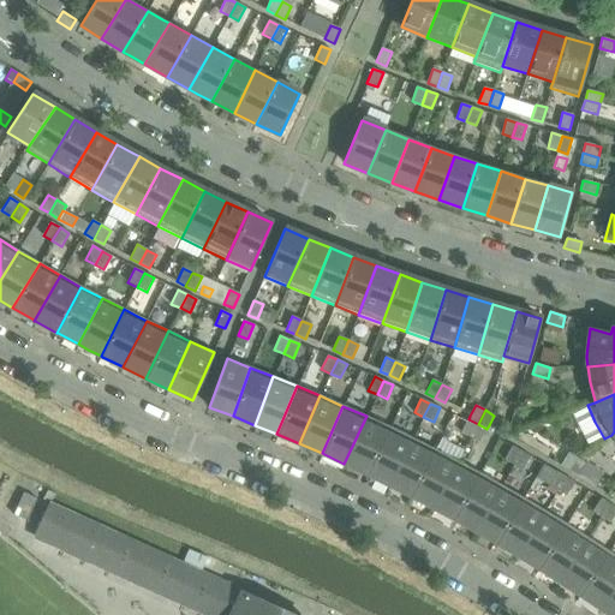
[(366,473),(389,427),(366,416),(344,464),(366,473)]
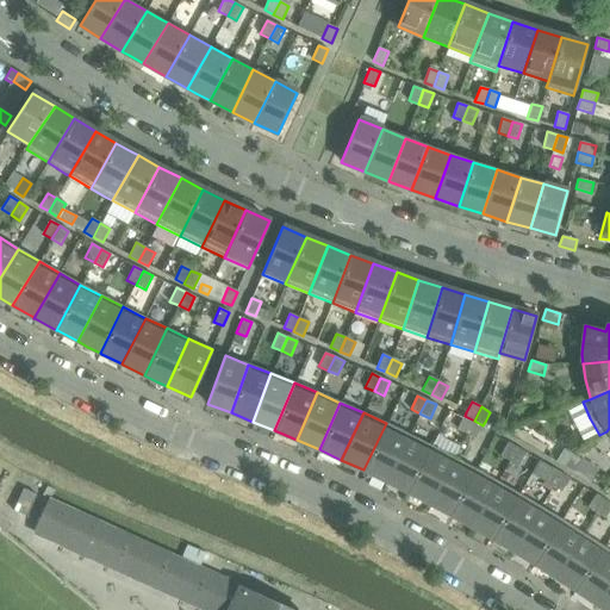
[(474,421),(465,416),(462,418),(456,429),(466,434),(474,421)]
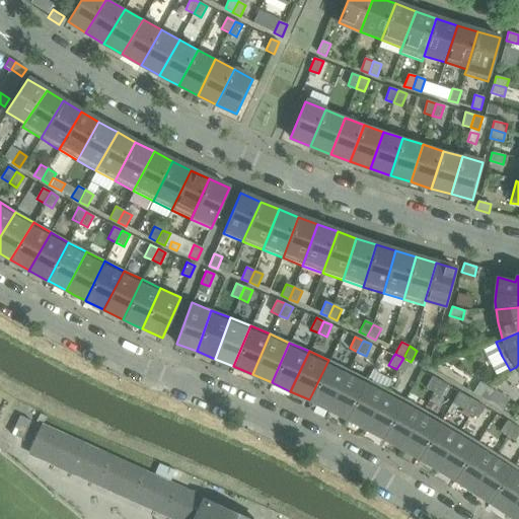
[(410,364),(411,362),(403,358),(396,369),(404,373),(410,364)]
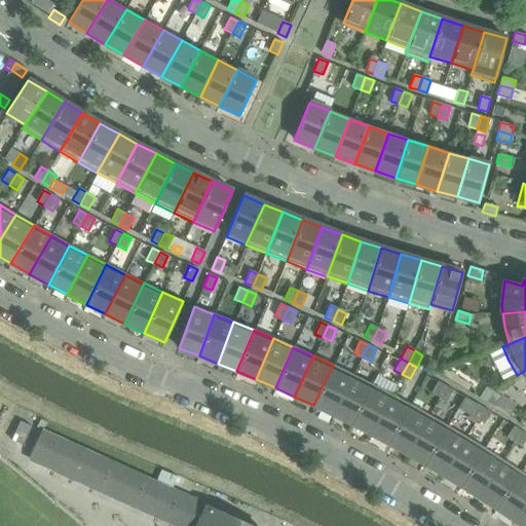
[(332,414),(351,374),(333,365),(313,405),(332,414)]
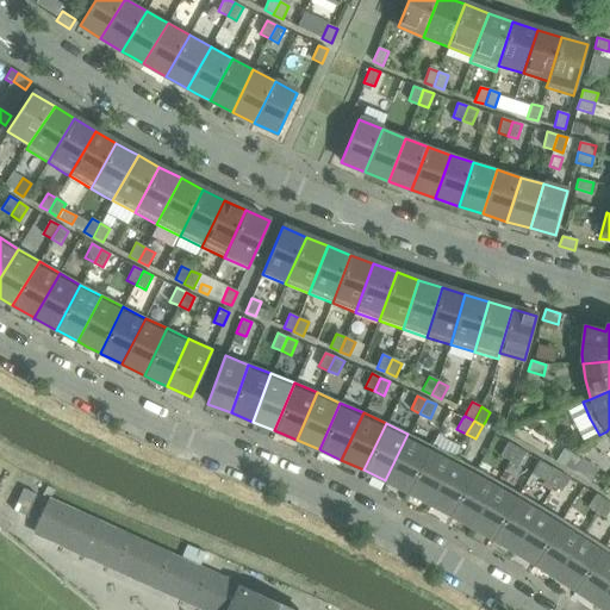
[(520,431),(515,429),(511,435),(542,453),(546,447),(531,437),(530,435),(523,431),(520,431)]
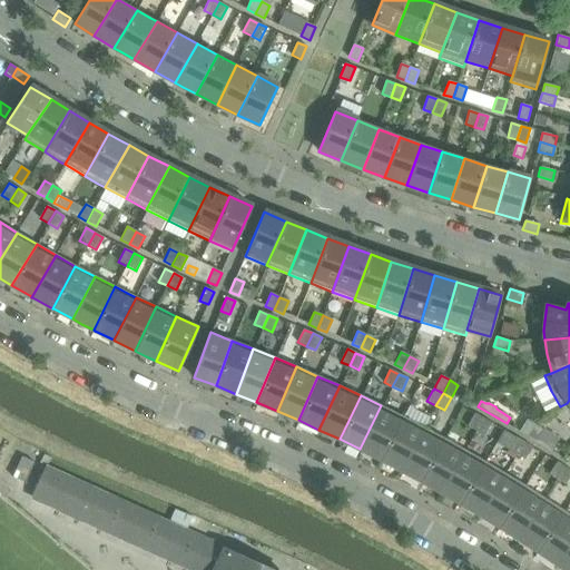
[(380,459),(402,416),(381,405),(360,449),(380,459)]
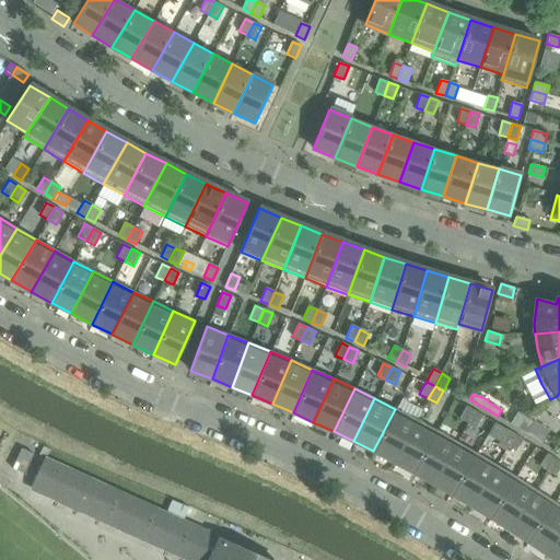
[(467,423),(476,411),(466,406),(459,419),(467,423)]
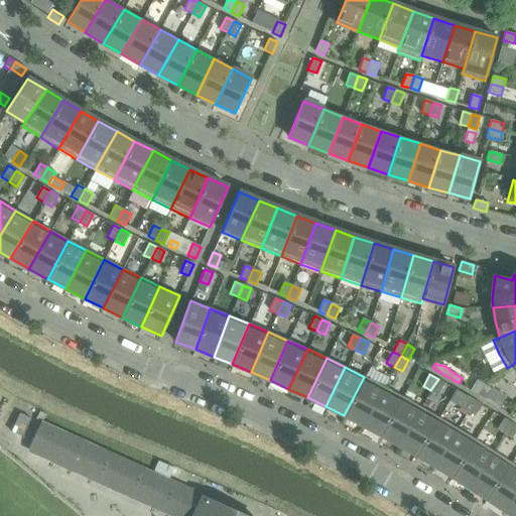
[(362,425),(383,387),(364,377),(344,415),(362,425)]
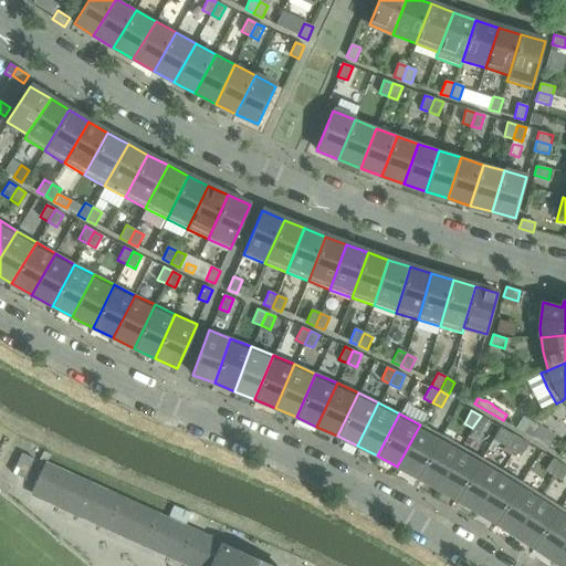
[(481,433),(489,420),(481,416),(472,428),(481,433)]
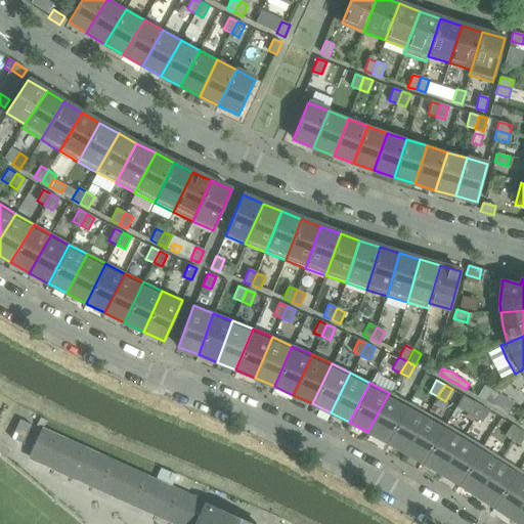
[(485,401),(492,390),(484,386),(477,397),(485,401)]
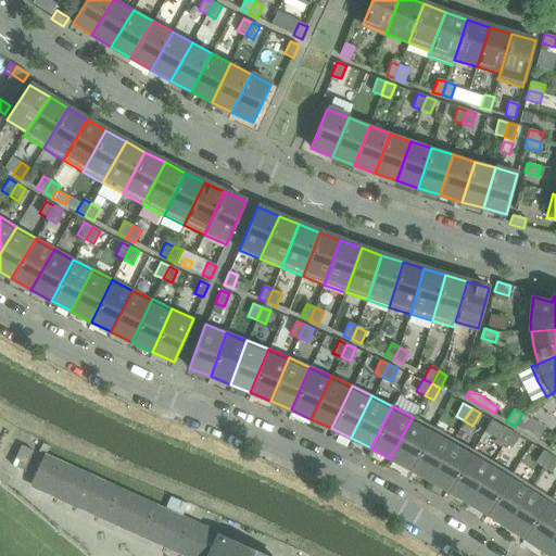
[(522,431),(530,418),(522,414),(515,426),(522,431)]
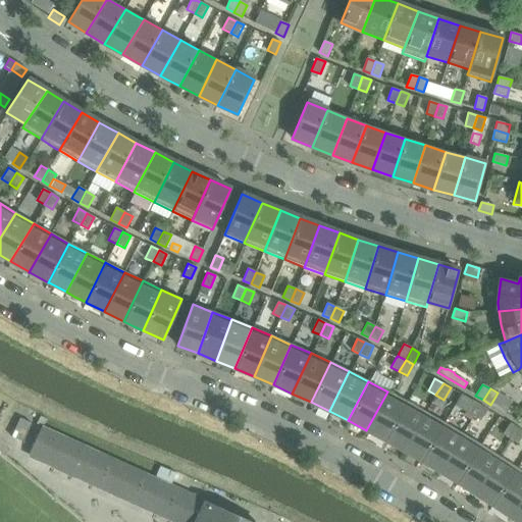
[(384,439),(406,402),(387,392),(366,430),(384,439)]
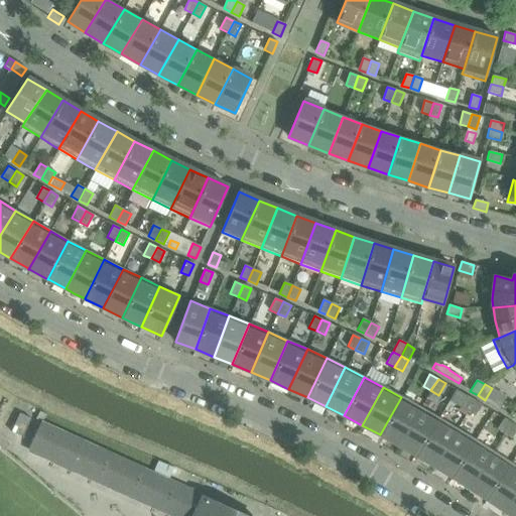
[(457,389),(449,400),(461,407),(467,396),(457,389)]
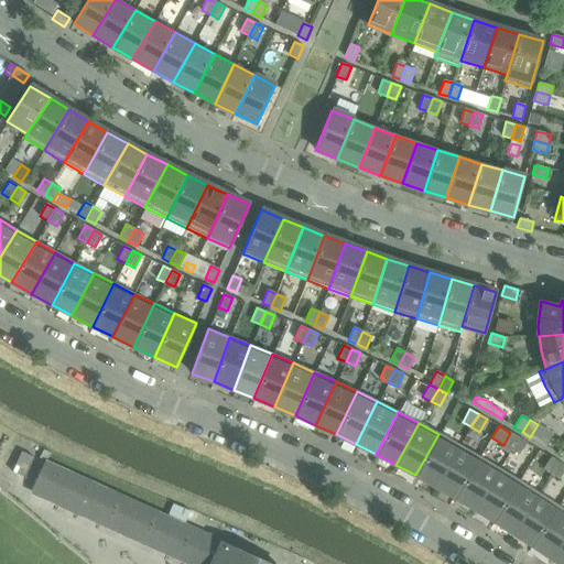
[(511,451),(519,437),(510,433),(503,445),(511,451)]
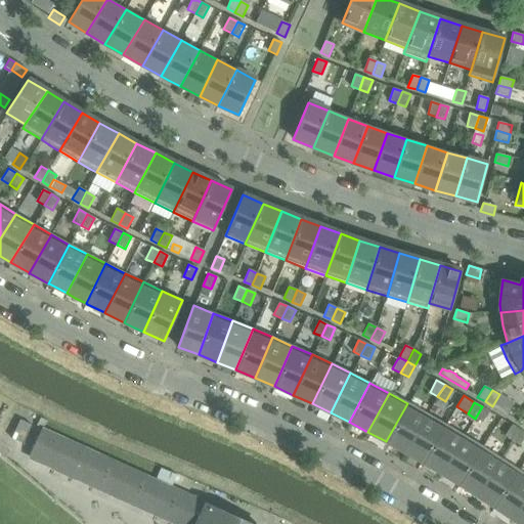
[(404,451),(426,413),(407,403),(386,441),(404,451)]
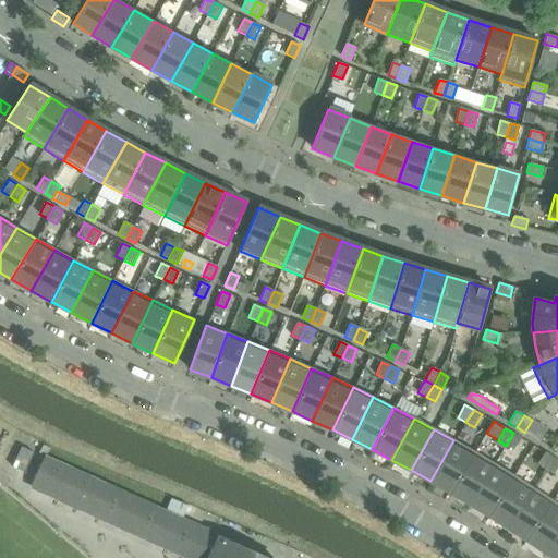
[(514,450),(522,438),(513,433),(506,446),(514,450)]
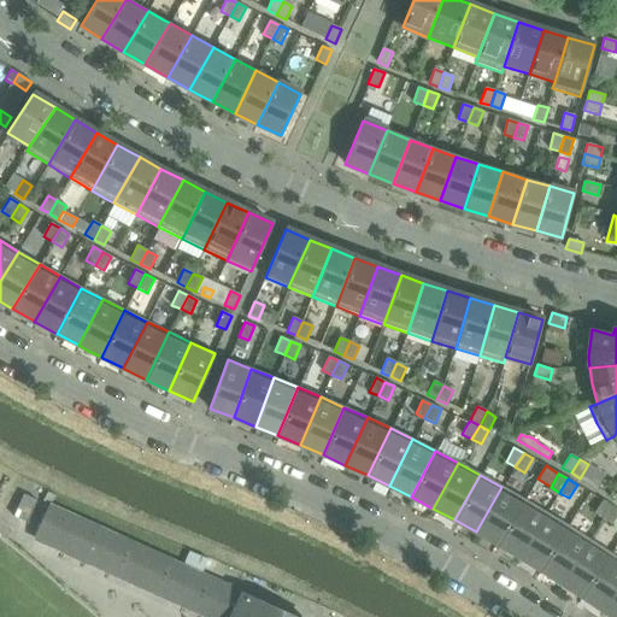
[(498,545),(524,499),(501,487),(476,532),(498,545)]
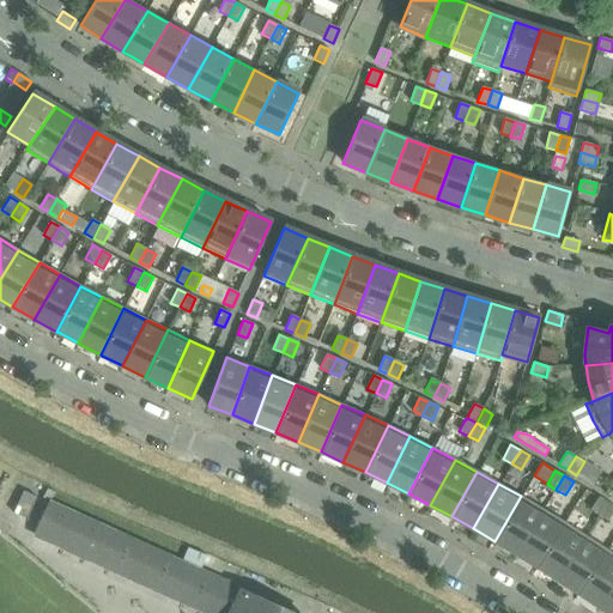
[(50,503),(55,493),(48,490),(43,498),(50,503)]
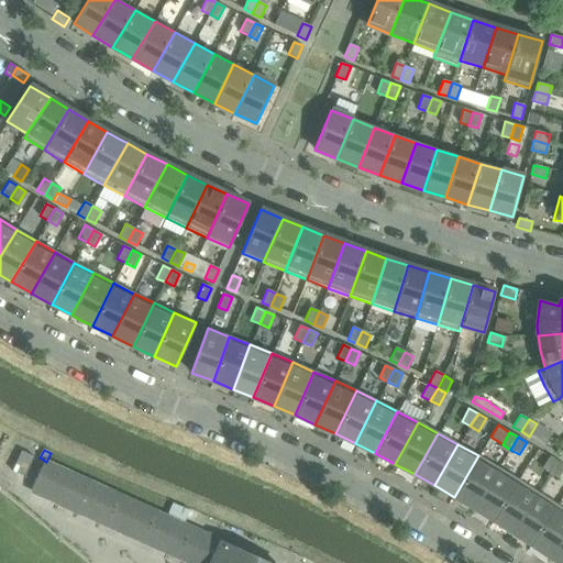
[(24,477),(34,456),(22,451),(12,471),(24,477)]
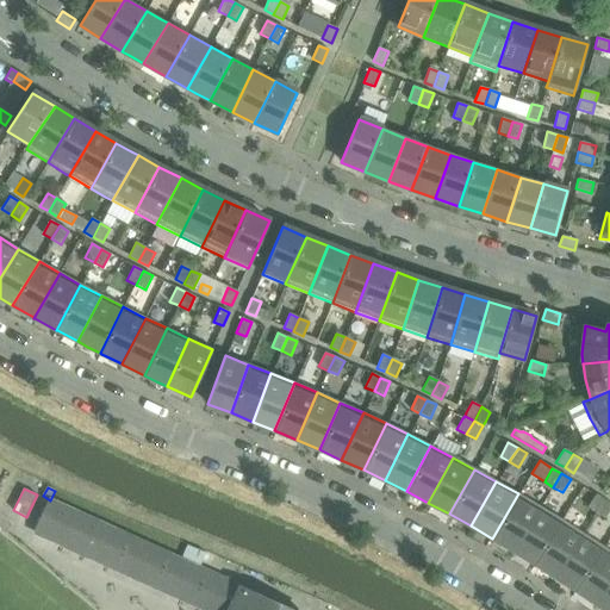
[(512,551),(540,506),(518,493),(492,539),(512,551)]
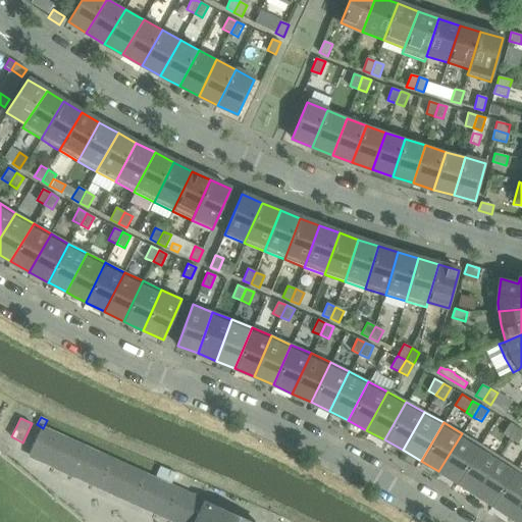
[(510,439),(518,428),(510,423),(503,434),(510,439)]
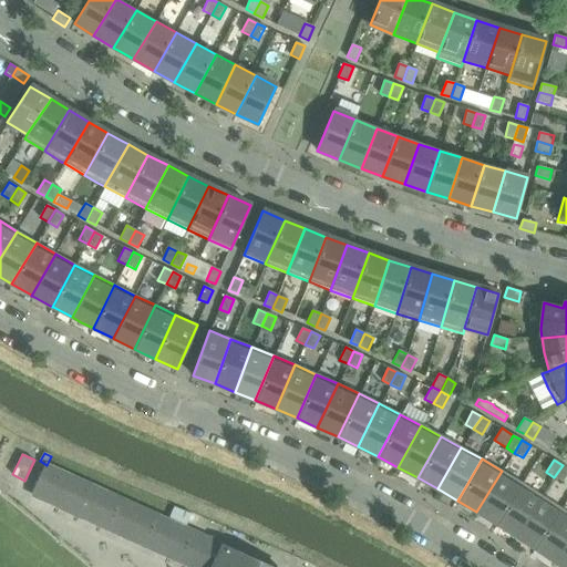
[(268,566),(42,464),(29,493),(192,566),(268,566)]
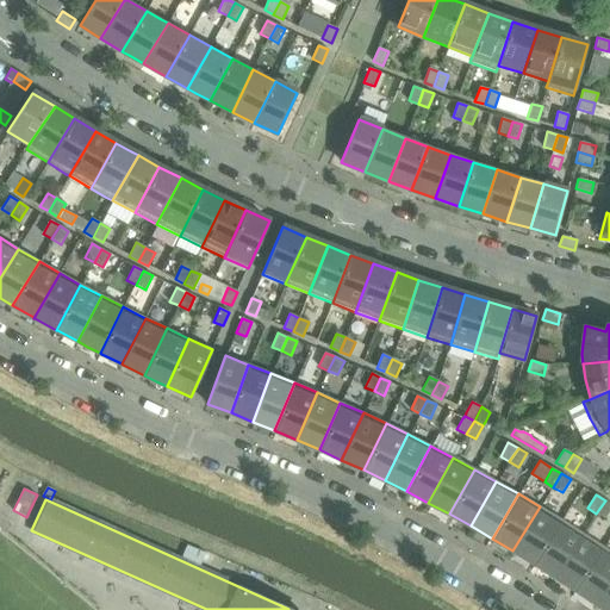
[(605,520),(609,511),(609,503),(605,500),(596,514),(605,520)]
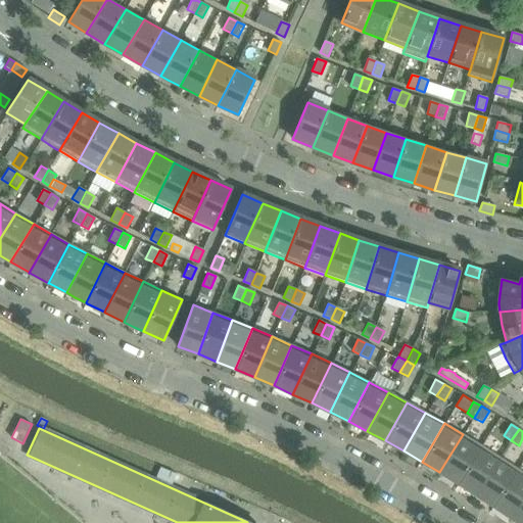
[(458,483),(480,445),(463,434),(439,472),(458,483)]
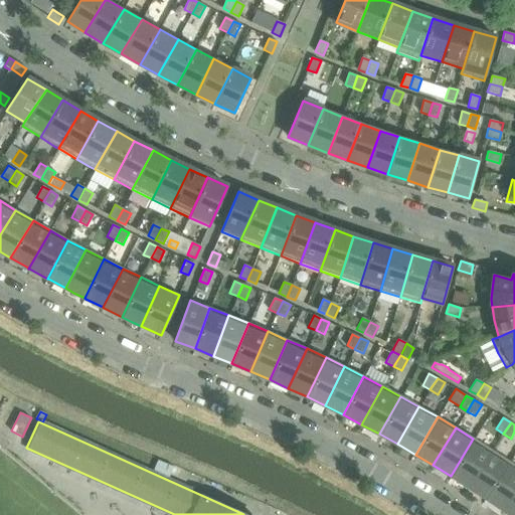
[(468,487),(491,450),(473,439),(451,476),(468,487)]
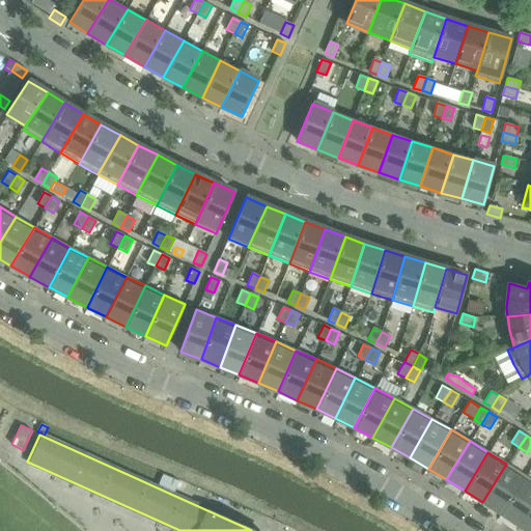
[(500,513),(525,475),(506,464),(482,502),(500,513)]
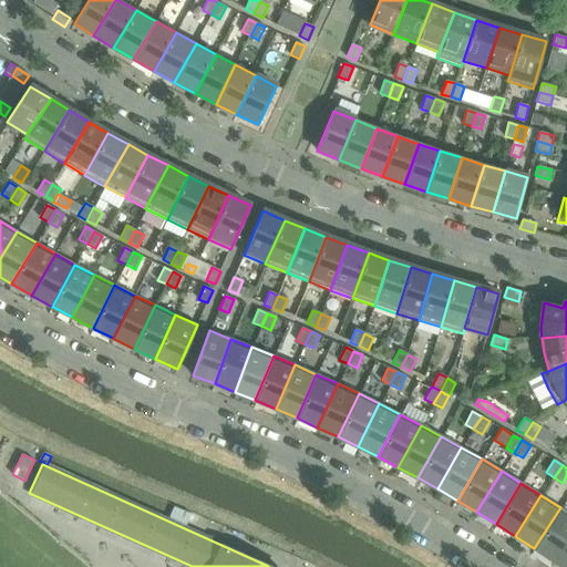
[(553,560),(566,538),(566,512),(560,507),(534,548),(553,560)]
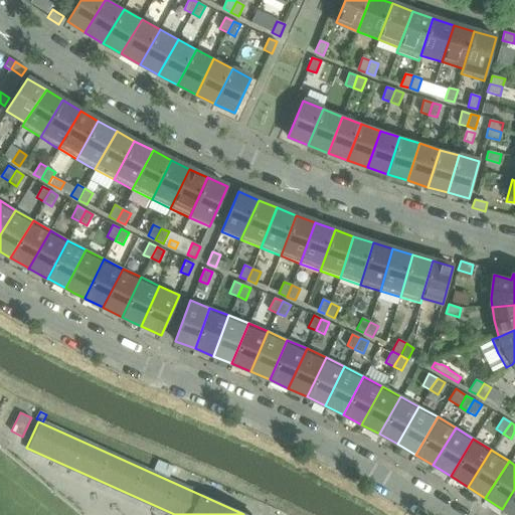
[(511,514),(514,514),(514,489),(502,509),(511,514)]
